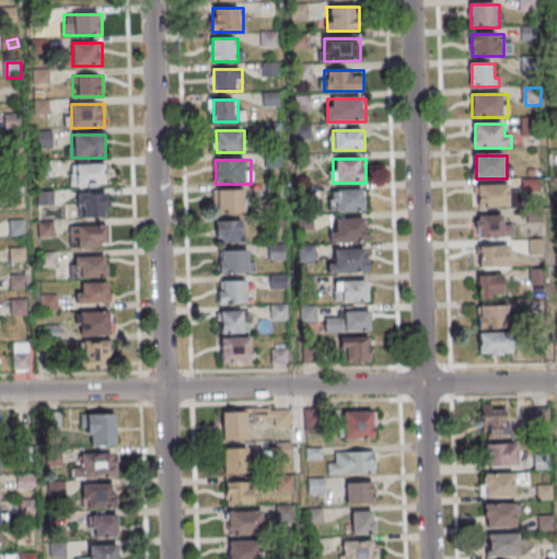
[(107,187),(107,165),(71,165),(71,187),(107,187)]
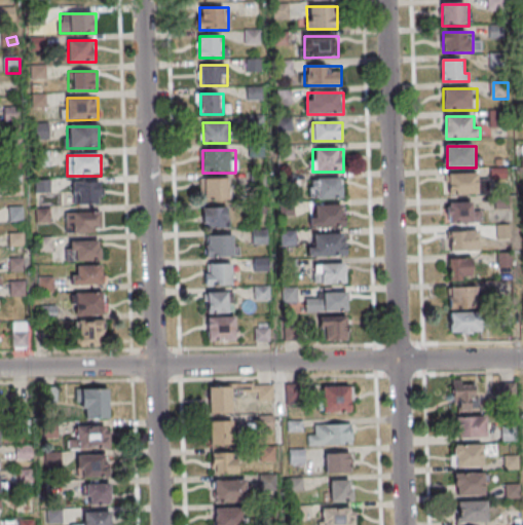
[(479,194),(479,174),(448,174),(448,194),(479,194)]
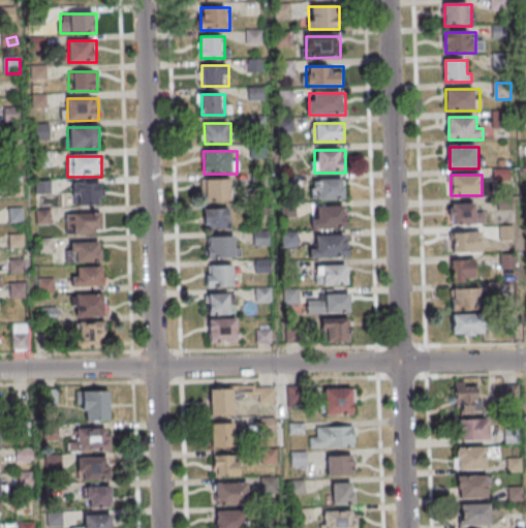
[(233,180),(204,180),(204,202),(233,202),(233,180)]
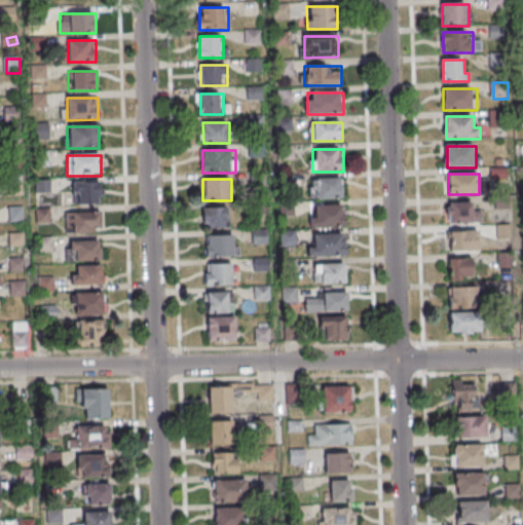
[(344,179),(312,179),(312,199),(344,199),(344,179)]
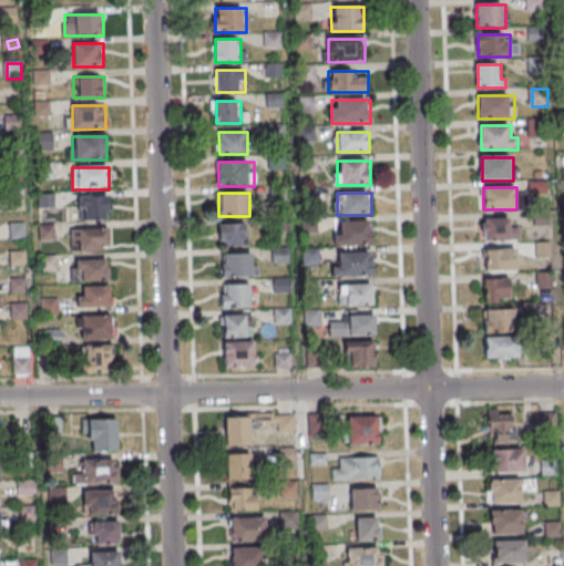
[(78,197),(78,220),(110,220),(110,197),(78,197)]
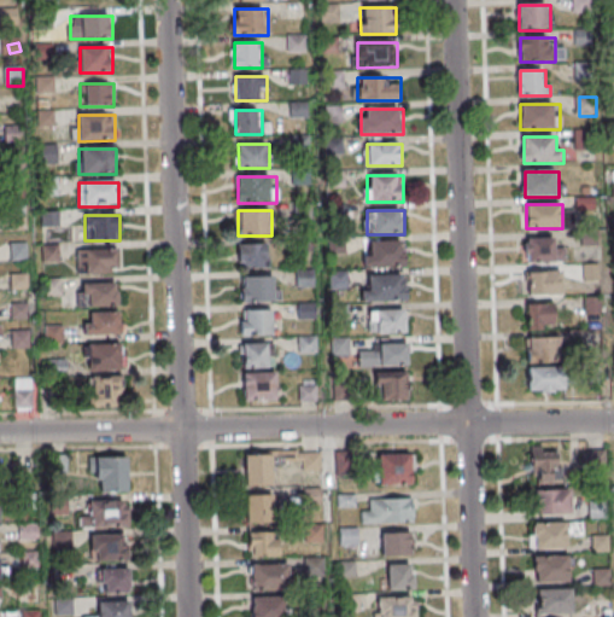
[(559,239),(526,239),(526,263),(559,263),(559,239)]
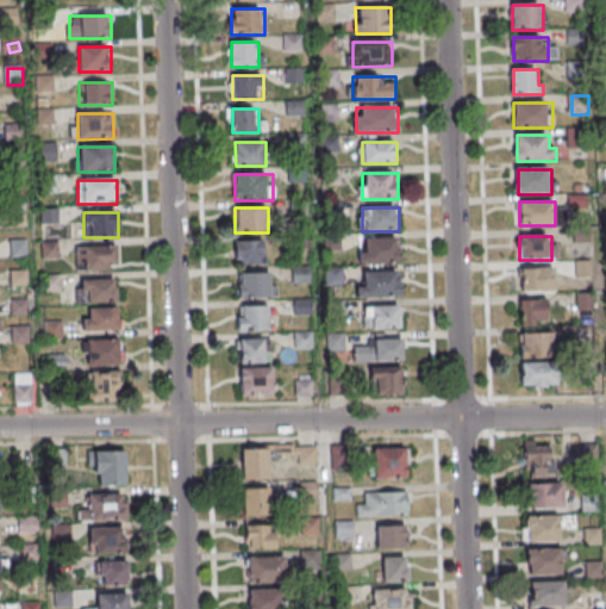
[(401,238),(362,238),(362,265),(401,265),(401,238)]
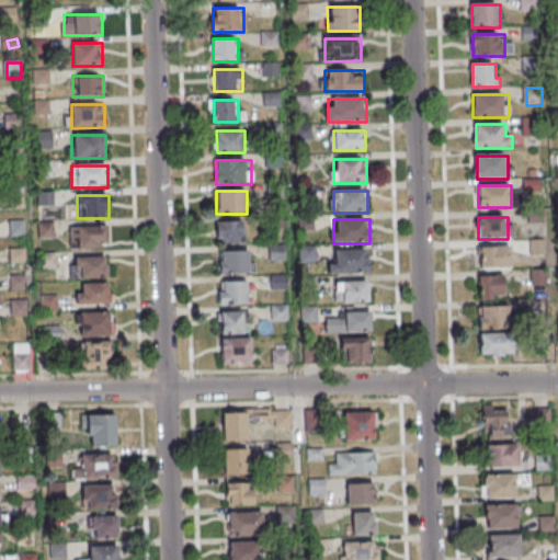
[(246,221),(219,221),(219,243),(246,243),(246,221)]
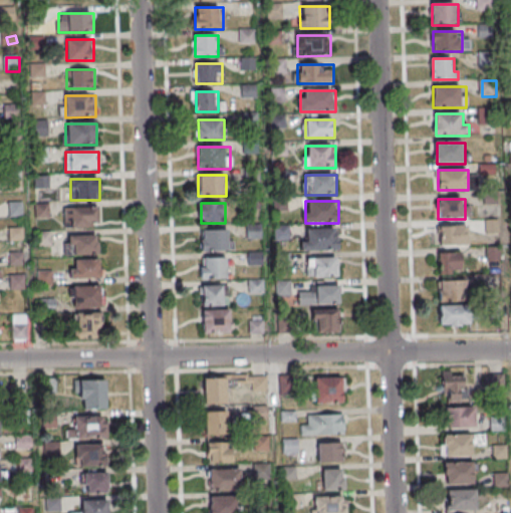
[(66,207),(66,225),(100,225),(100,207),(66,207)]
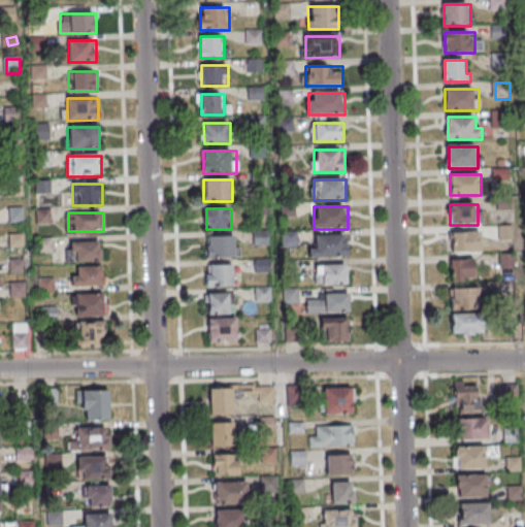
[(482,253),(482,232),(452,232),(452,253),(482,253)]
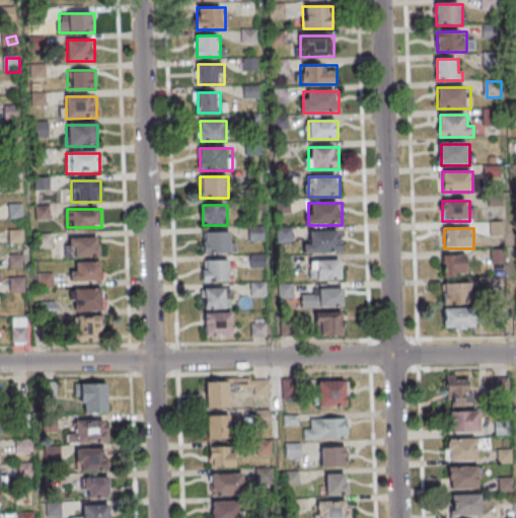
[(305,253),(344,253),(344,231),(311,231),(311,242),(305,242),(305,253)]
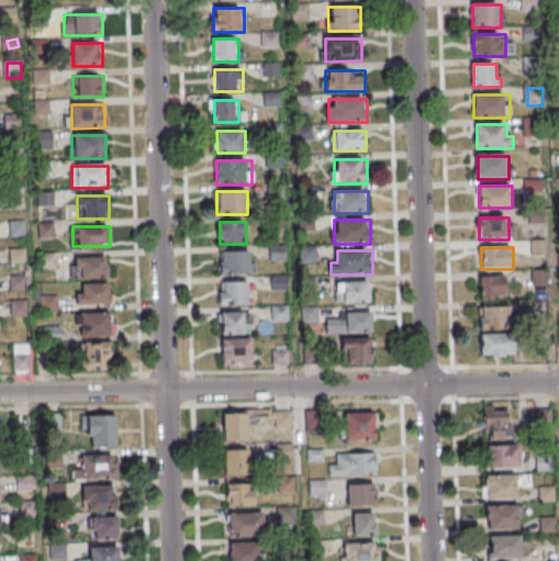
[(221,251),(221,275),(252,275),(252,251),(221,251)]
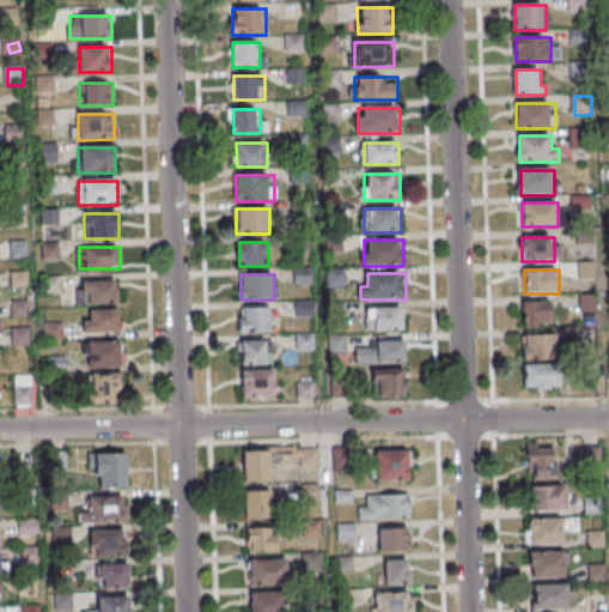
[(120,304),(120,282),(79,282),(79,304),(120,304)]
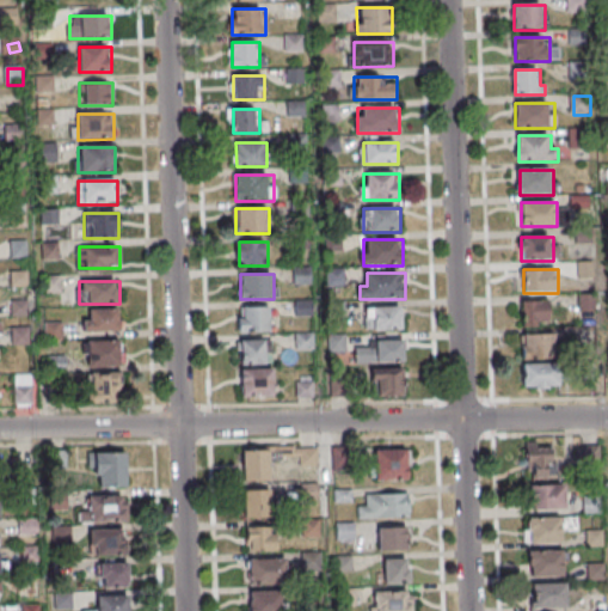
[(551,301),(523,301),(523,327),(551,327),(551,301)]
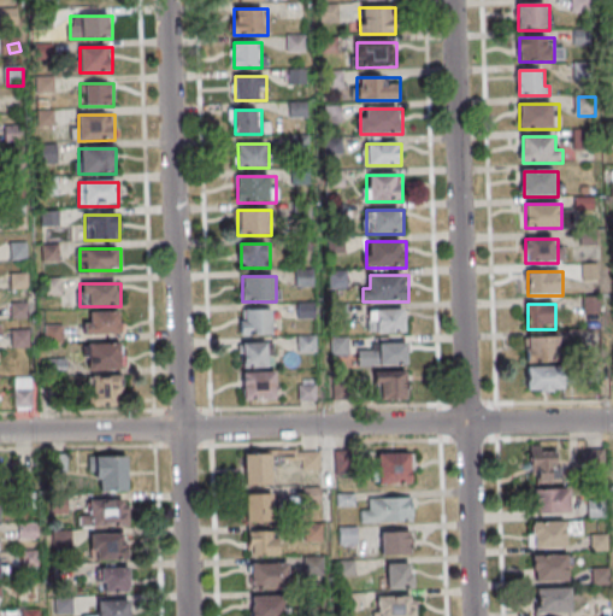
[(242,335),(273,335),(273,310),(242,310),(242,335)]
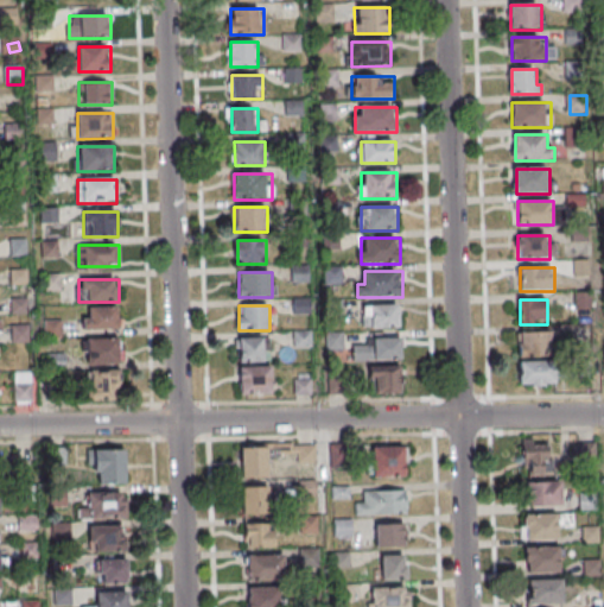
[(401,328),(401,305),(366,305),(366,328),(401,328)]
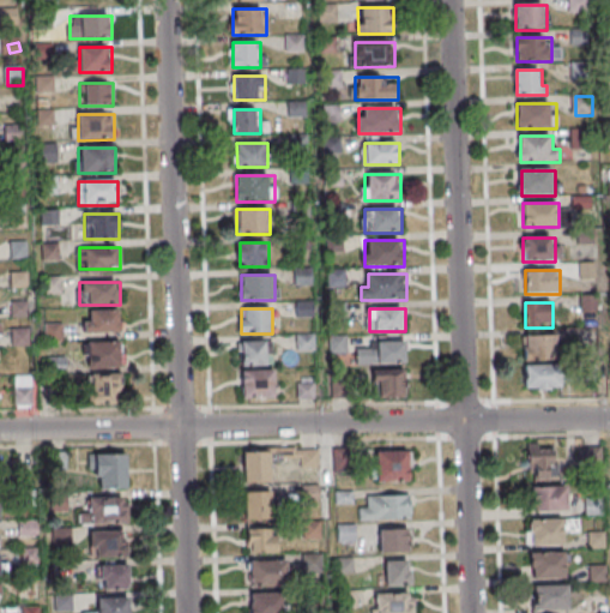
[(85,334),(124,334),(124,311),(85,311),(85,334)]
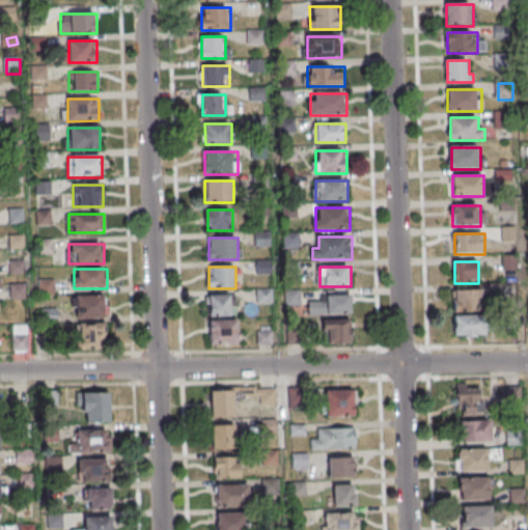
[(56,281),(42,281),(42,296),(56,296),(56,281)]
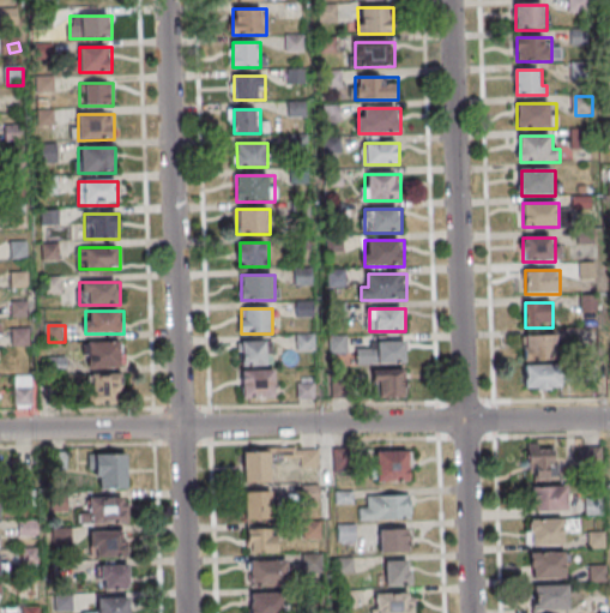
[(560,362),(560,336),(526,336),(526,362),(560,362)]
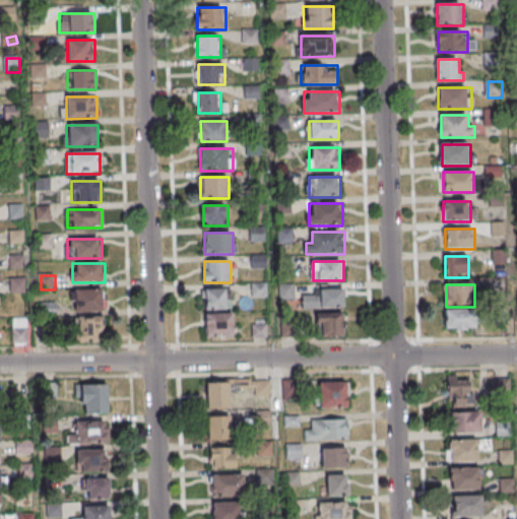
[(106,290),(73,289),(73,314),(78,314),(77,341),(104,342),(106,290)]
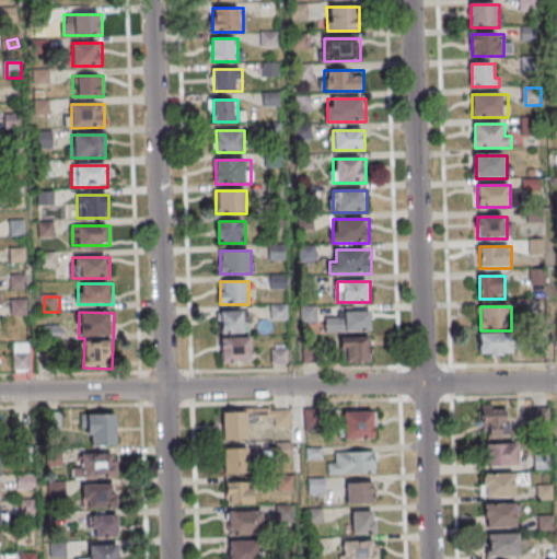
[(250,334),(250,312),(222,312),(222,334),(250,334)]
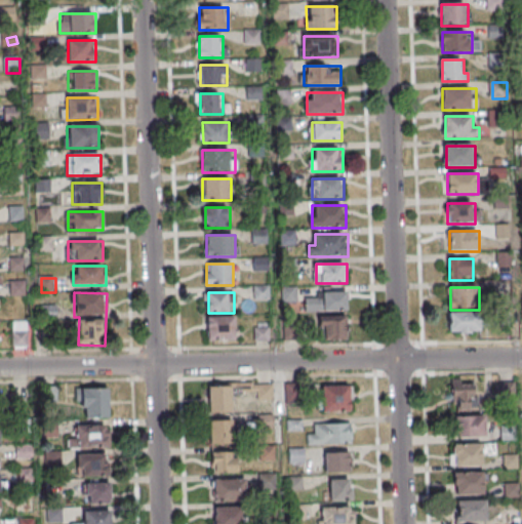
[(349,311),(349,293),(307,293),(307,311),(349,311)]
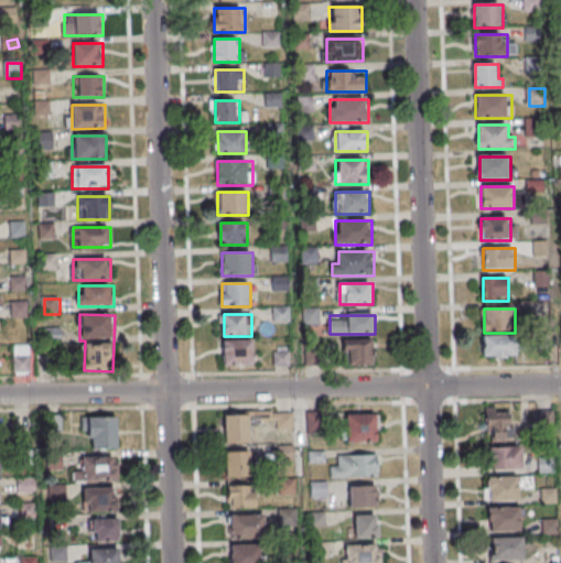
[(45,328),(45,344),(63,344),(63,328),(45,328)]
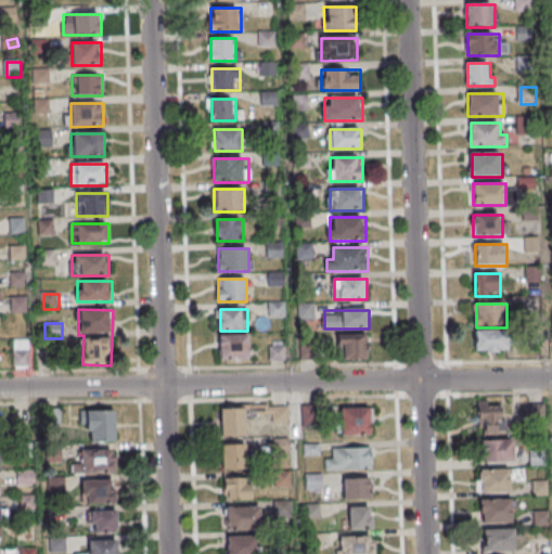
[(476,352),(509,353),(509,332),(477,331),(476,352)]
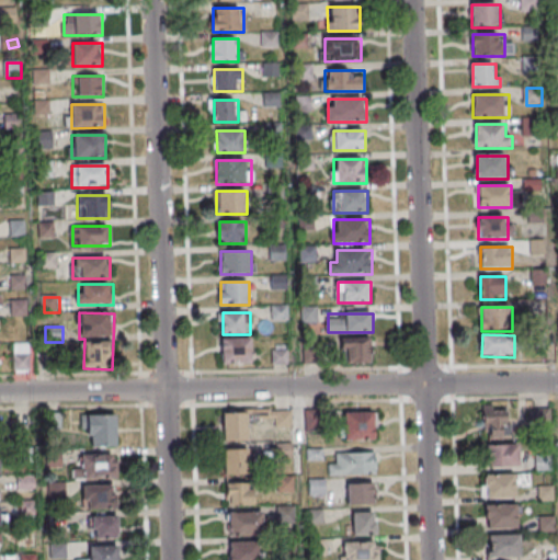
[(252,363),(252,339),(224,339),(224,363),(252,363)]
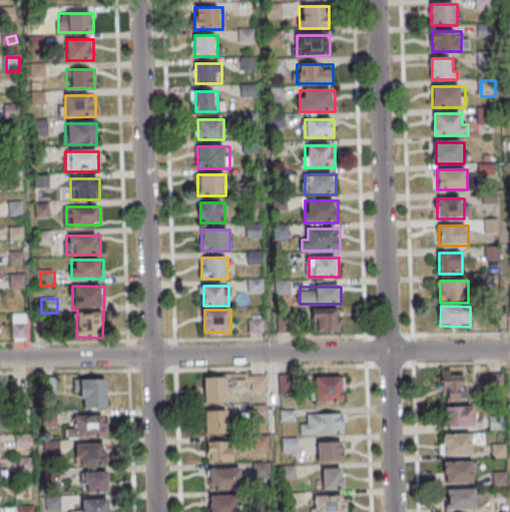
[(316,333),(341,333),(341,310),(316,310),(316,333)]
